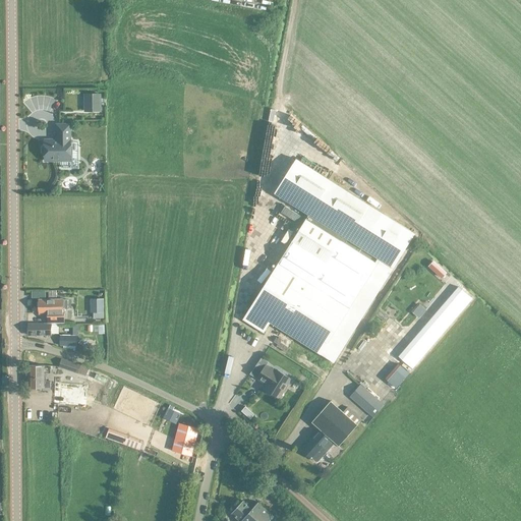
[(100,111),(100,95),(85,95),(85,111),(100,111)]
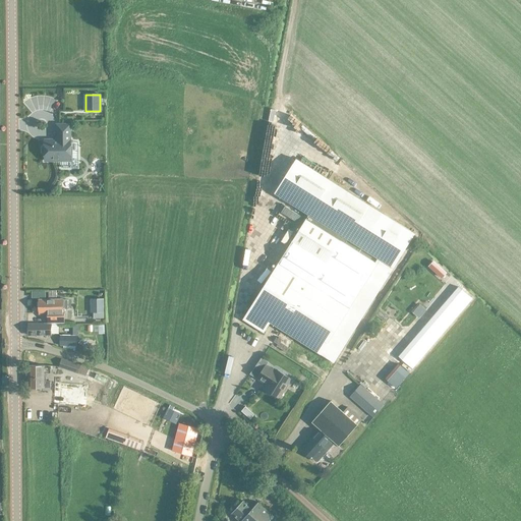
[(69,140),(69,126),(69,125),(57,125),(57,140),(45,140),(45,146),(44,146),(42,148),(42,153),(44,154),(45,154),(45,161),(70,161),(70,140),(69,140)]
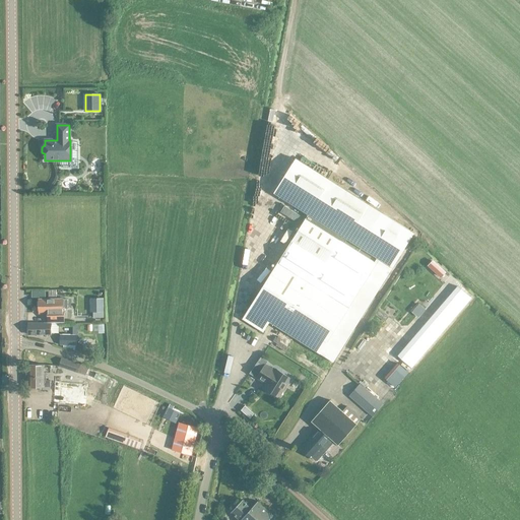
[(308,214),(242,319),(262,332),(269,322),(333,362),(413,234),(295,158),(273,193),(308,214)]
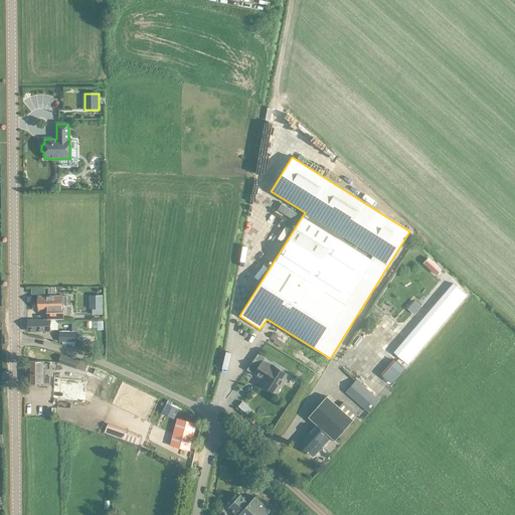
[(80,167),(80,183),(95,183),(95,167),(80,167)]
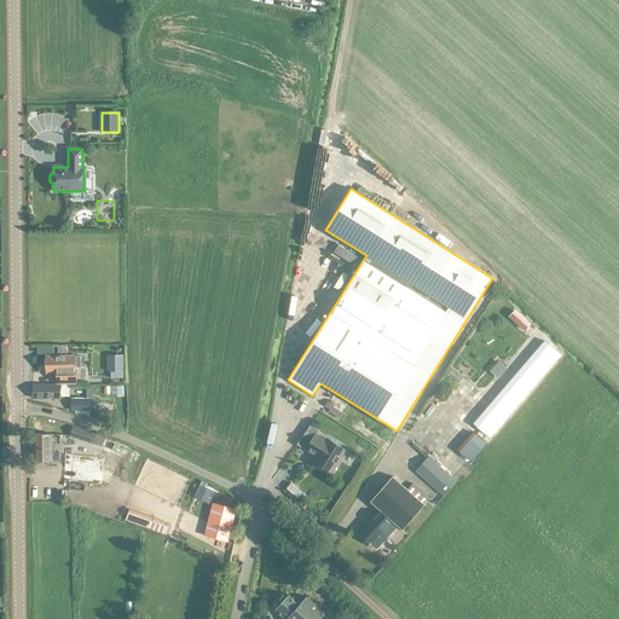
[(418,219),(416,225),(431,232),(433,226),(418,219)]
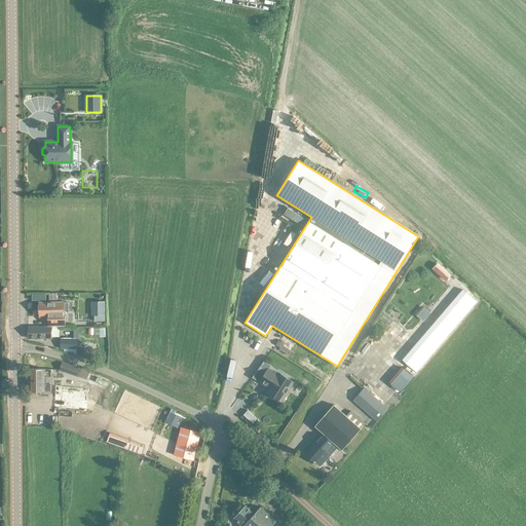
[(444,270),(438,264),(434,269),(446,279),(450,275),(444,270)]
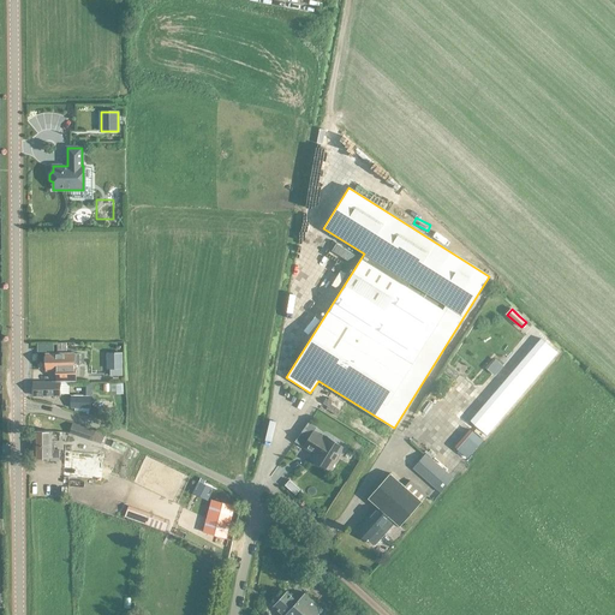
[(75,353),(46,354),(47,370),(57,370),(57,381),(76,380),(76,366),(79,366),(79,354),(75,354),(75,353)]
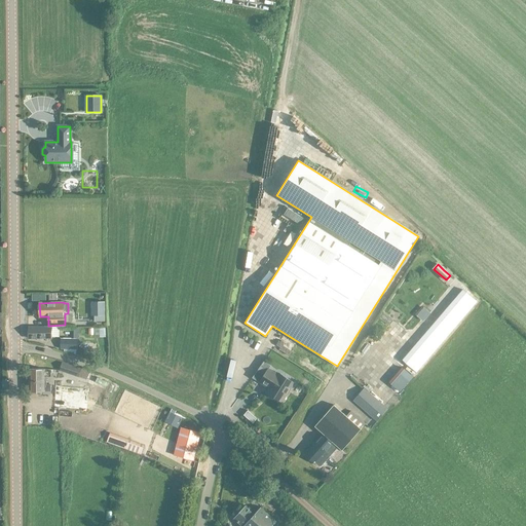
[(95,322),(105,322),(105,302),(91,302),(91,315),(95,315),(95,322)]
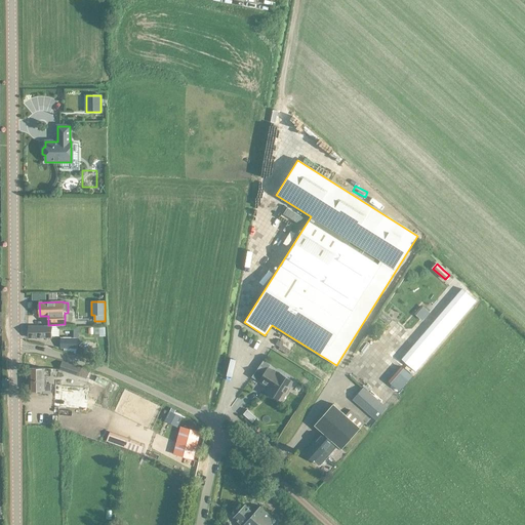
[(430,314),(421,307),(414,315),(422,322),(430,314)]
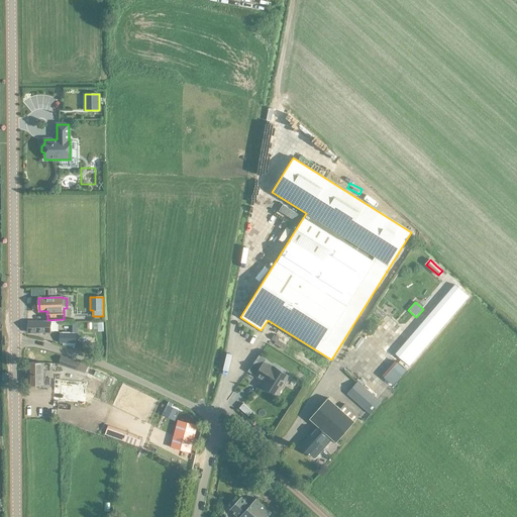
[(52,321),(28,321),(28,332),(58,332),(58,322),(52,322),(52,321)]
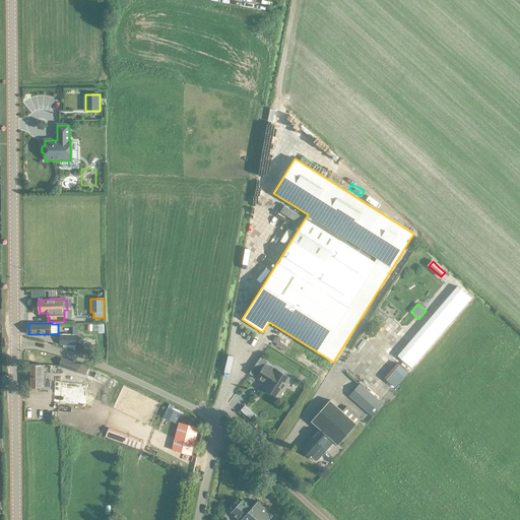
[(80,338),(64,338),(64,348),(80,348),(80,338)]
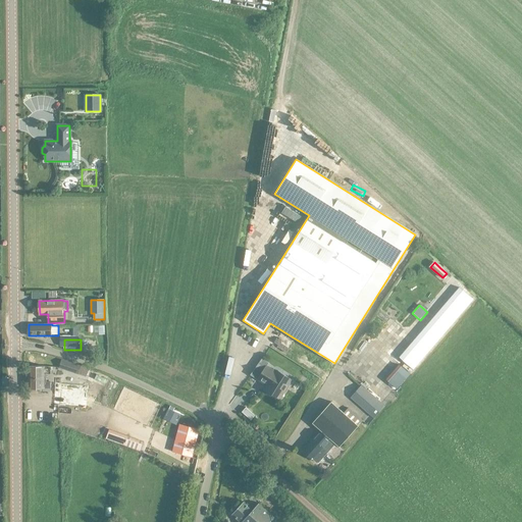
[(424,358),(418,352),(406,366),(412,371),(424,358)]
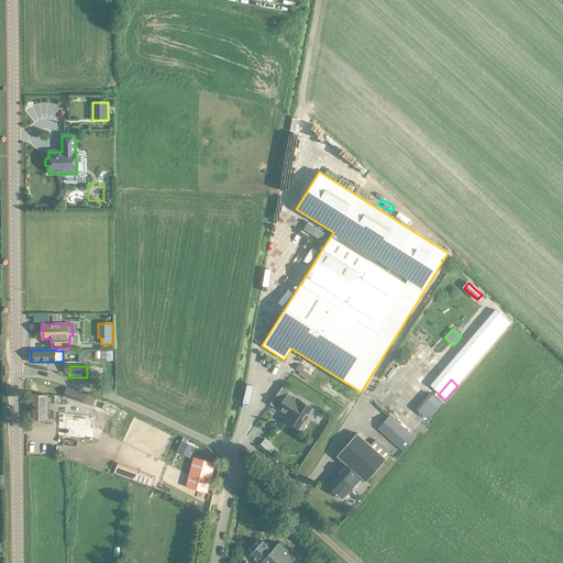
[(87,395),(66,388),(64,396),(85,403),(87,395)]
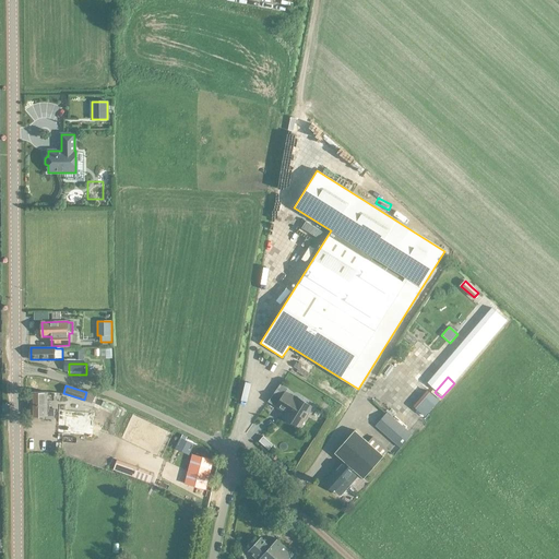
[(47,400),(47,392),(31,392),(31,416),(54,416),(54,408),(49,408),(49,400),(47,400)]
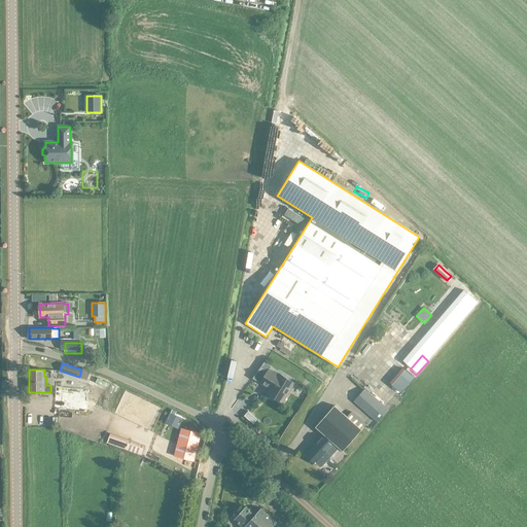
[(279,376),(269,370),(260,383),(267,387),(268,385),(272,388),(268,393),(281,401),(293,383),(280,375),(279,376)]
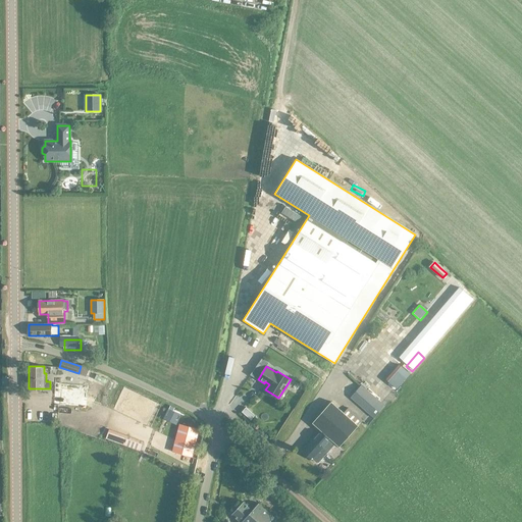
[(410,375),(399,366),(385,381),(397,390),(410,375)]
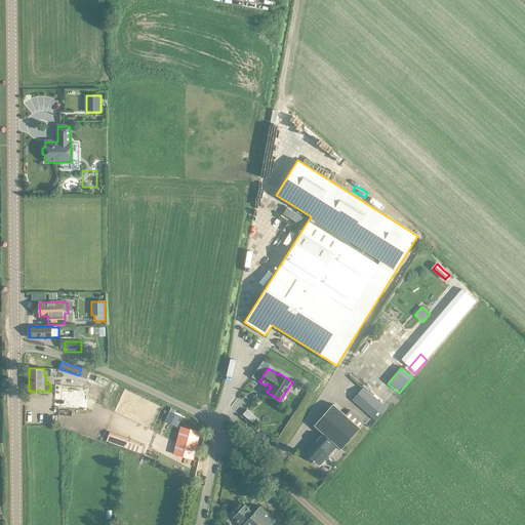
[(55,385),(53,406),(87,409),(87,400),(94,401),(94,388),(88,387),(88,388),(55,385)]
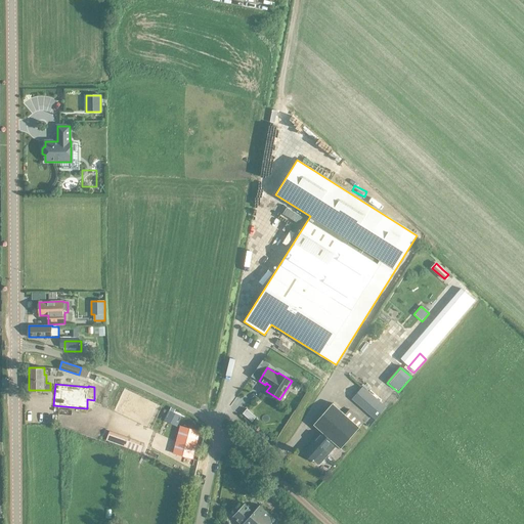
[(363,386),(352,399),(369,416),(381,402),(363,386)]
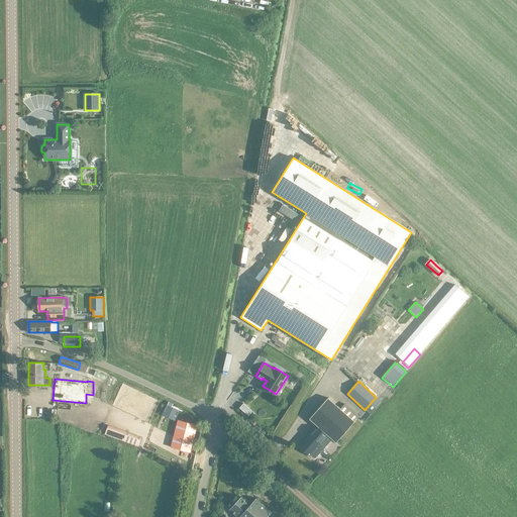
[(328,398),(309,419),(335,442),(354,421),(328,398)]
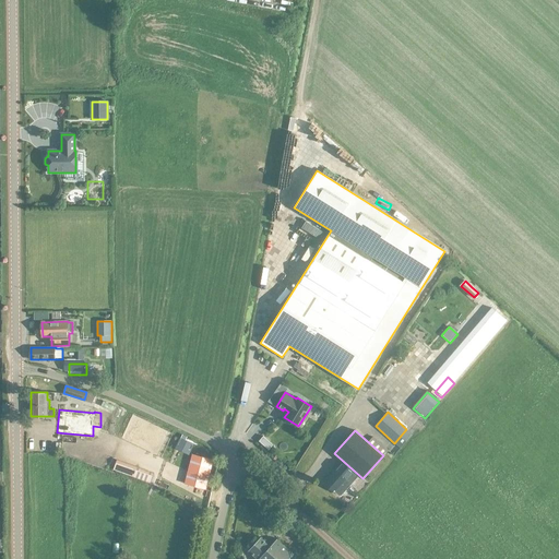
[(205,489),(213,460),(192,454),(185,484),(205,489)]
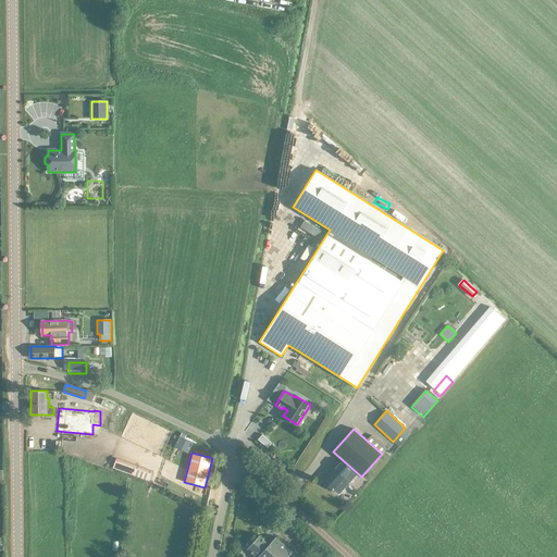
[(150,479),(153,469),(118,456),(113,467),(150,479)]
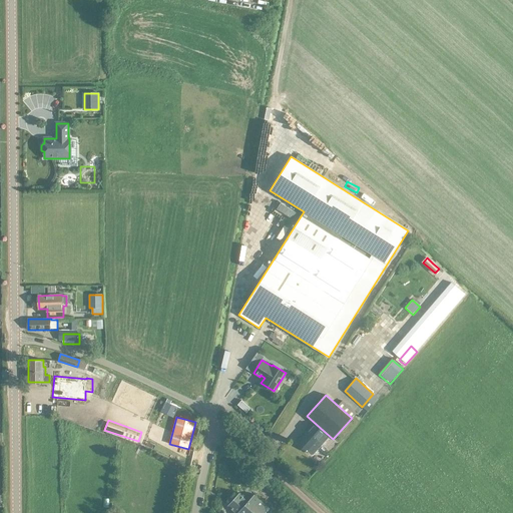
[(308,452),(308,451),(311,454),(313,454),(318,449),(318,447),(315,444),(319,440),(309,431),(297,443),(308,452)]
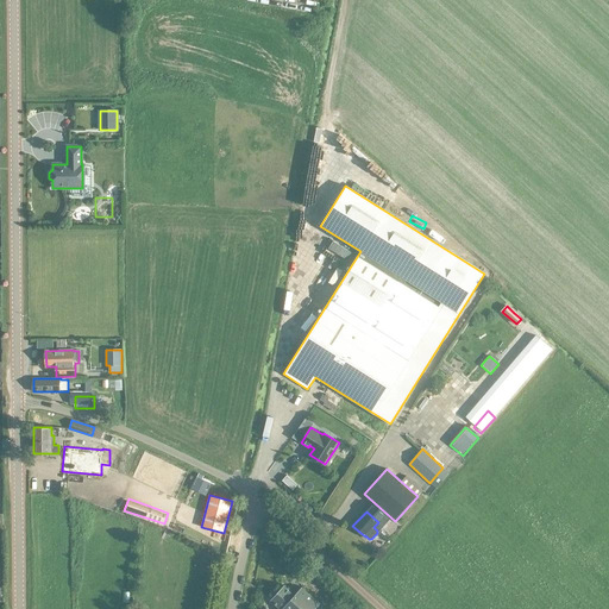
[(313,608),(319,604),(301,589),(294,596),(283,586),(271,600),(281,608),(313,608)]
